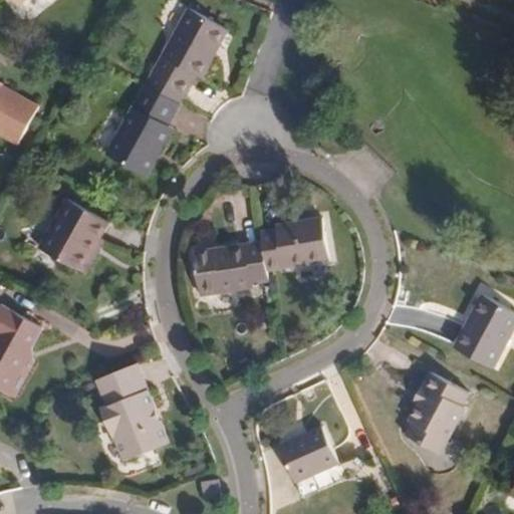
[(170,124),(182,104),(198,76),(203,79),(230,31),(189,8),(107,156),(148,179),(175,129),(170,124)]
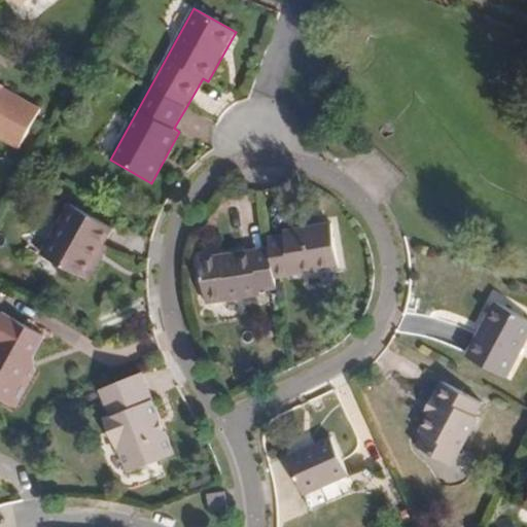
[(0,133),(20,144),(42,107),(0,81),(0,133)]
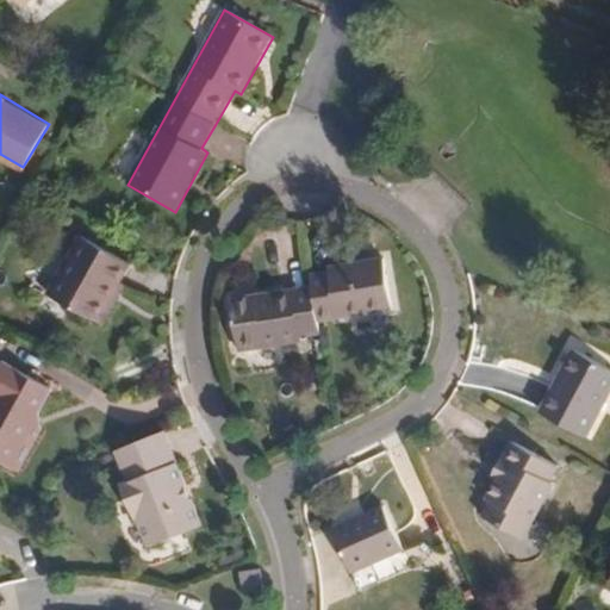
[(104,298),(114,280),(125,261),(78,235),(43,293),(97,324),(110,300),(104,298)]
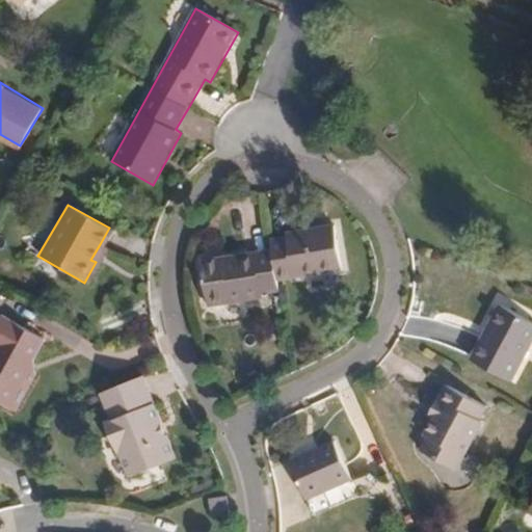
[(342,269),(335,224),(285,233),(286,237),(270,239),(271,250),(276,280),(342,269)]
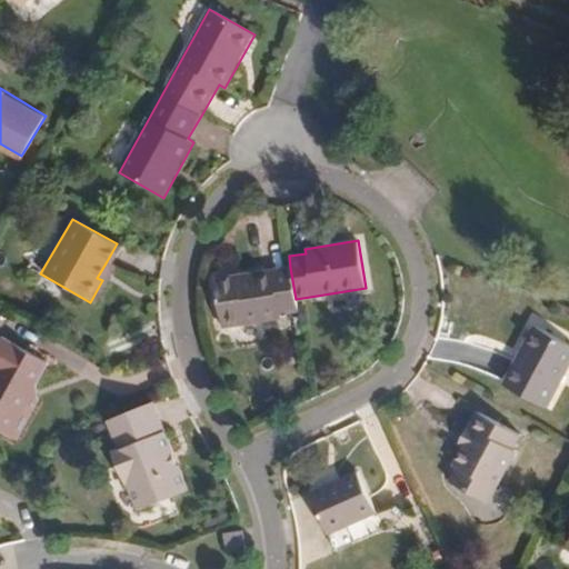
[(102,280),(111,265),(107,261),(97,278),(102,280)]
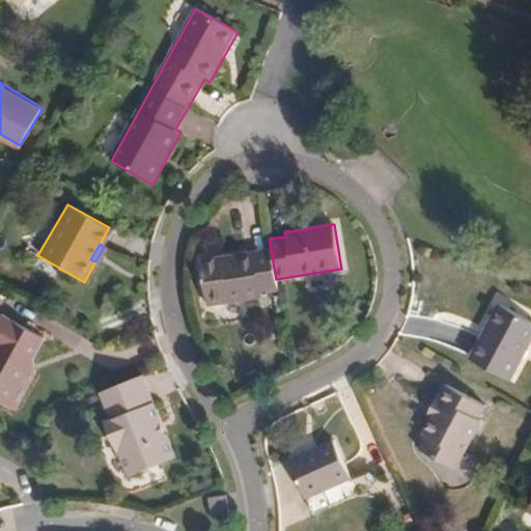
[(276,279),(271,250),(197,261),(204,305),(259,297),(258,291),(277,288),(276,279)]
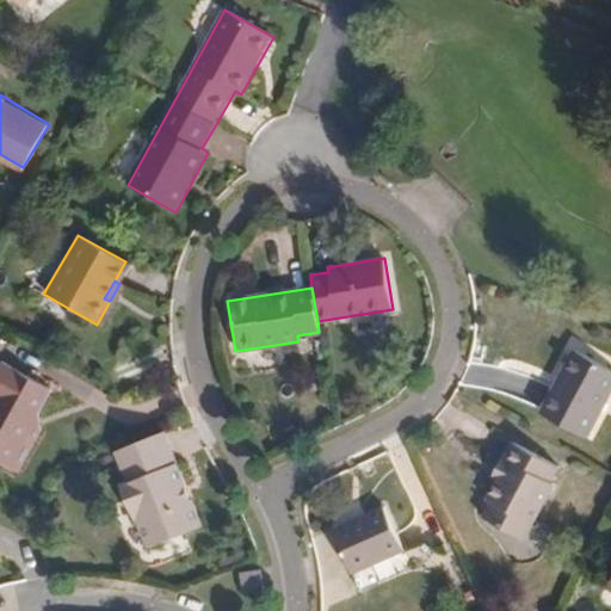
[(610,381),(610,366),(574,347),(538,411),(581,434),(603,395),(610,381)]
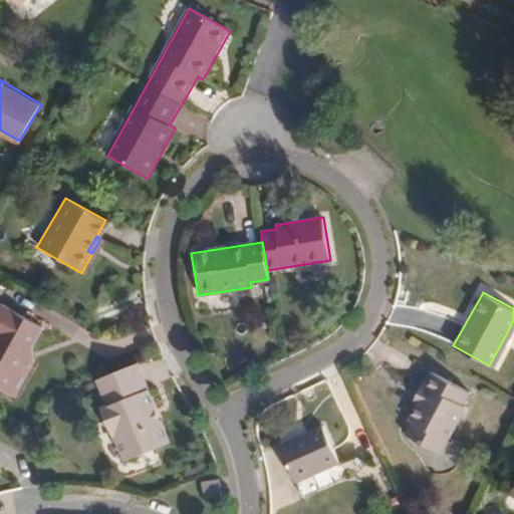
[(0,391),(11,397),(31,361),(25,348),(38,326),(0,303),(0,391)]
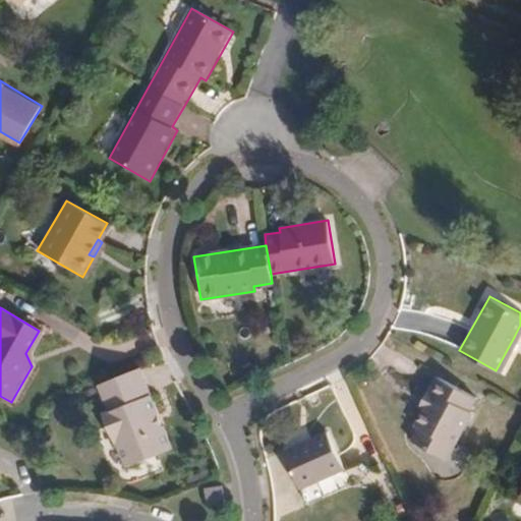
[(171,452),(137,367),(96,386),(107,414),(102,416),(113,444),(116,443),(126,469),(171,452)]
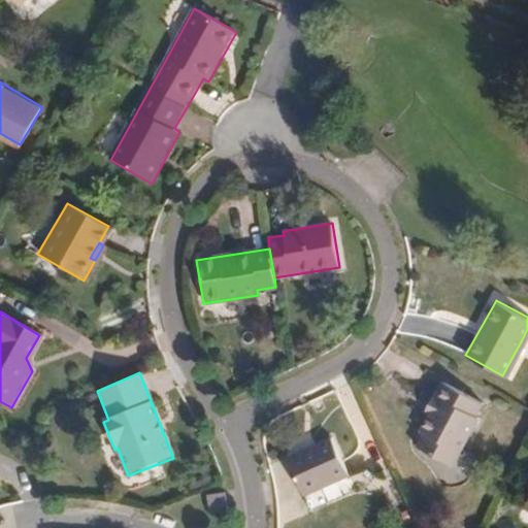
[(464,444),(479,417),(475,415),(483,401),(442,380),(434,395),(439,397),(430,411),(421,429),(425,432),(417,446),(454,466),(455,463),(464,444)]
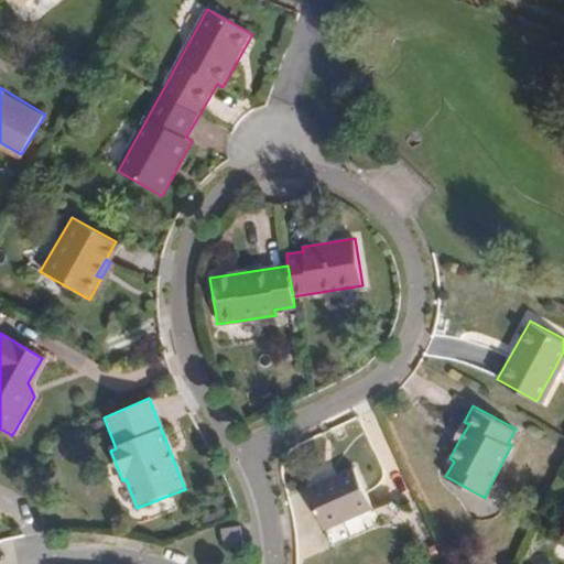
[(105,423),(104,418),(66,432),(69,438),(105,423)]
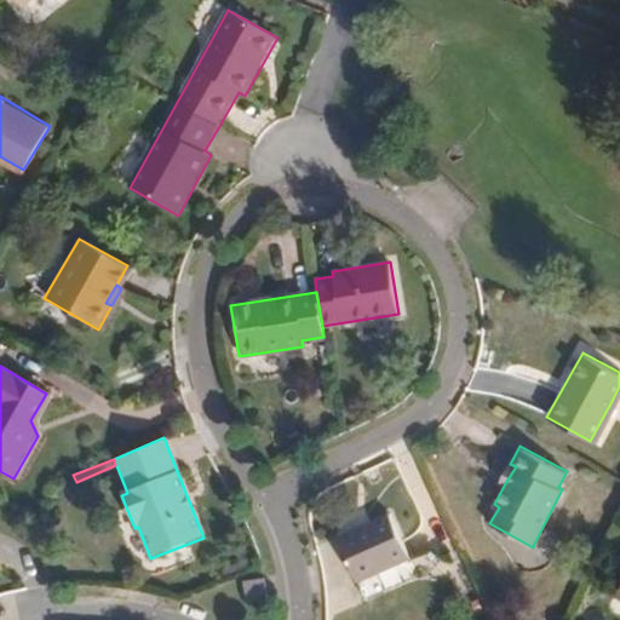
[(505,483),(516,466),(510,464),(500,481),(505,483)]
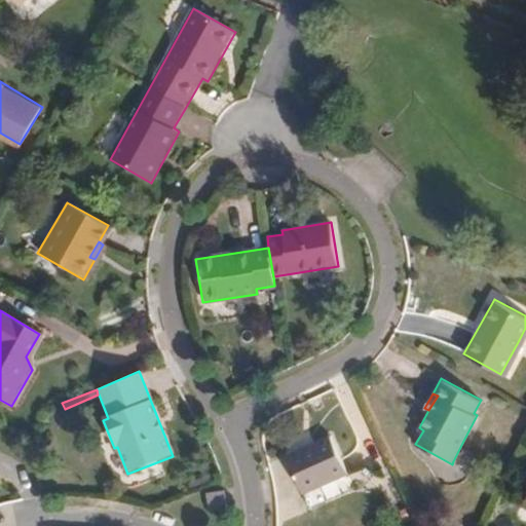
[(302,496),(349,475),(332,437),(285,459),(302,496)]
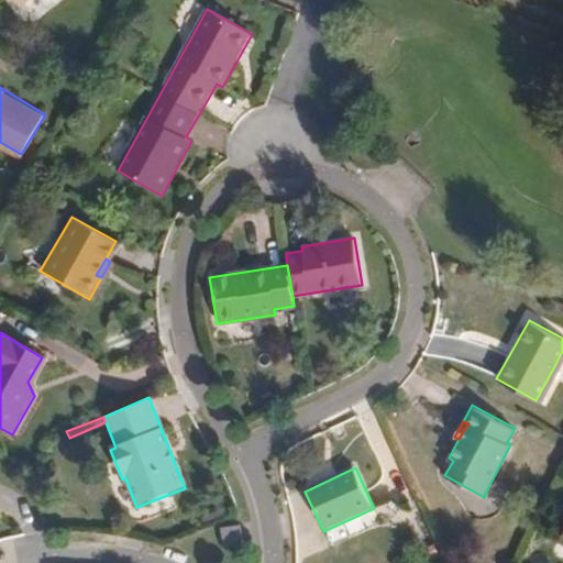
[(509,482),(495,474),(485,494),(498,500),(509,482)]
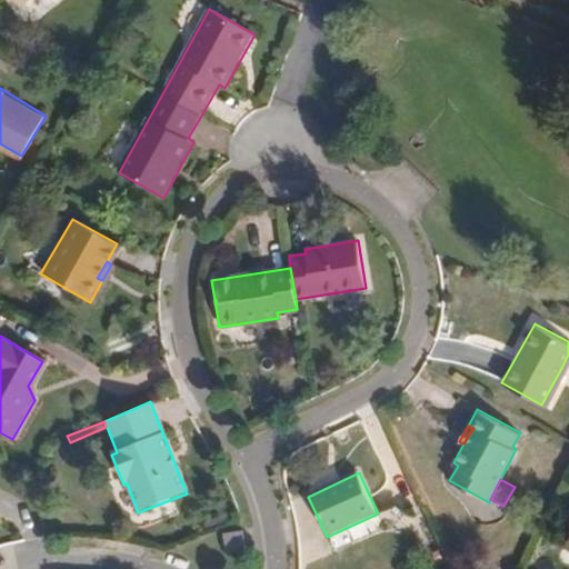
[(238,530),(219,533),(222,553),(241,551),(238,530)]
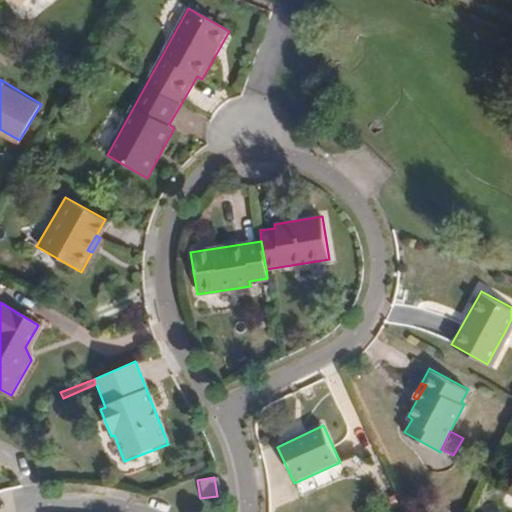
[(396,496),(389,498),(394,507),(399,504),(396,496)]
